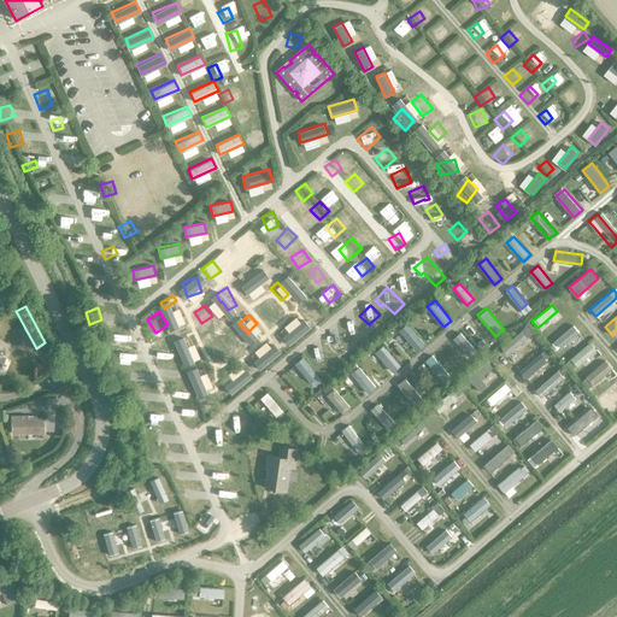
[(350,321),(339,329),(348,340),(359,331),(350,321)]
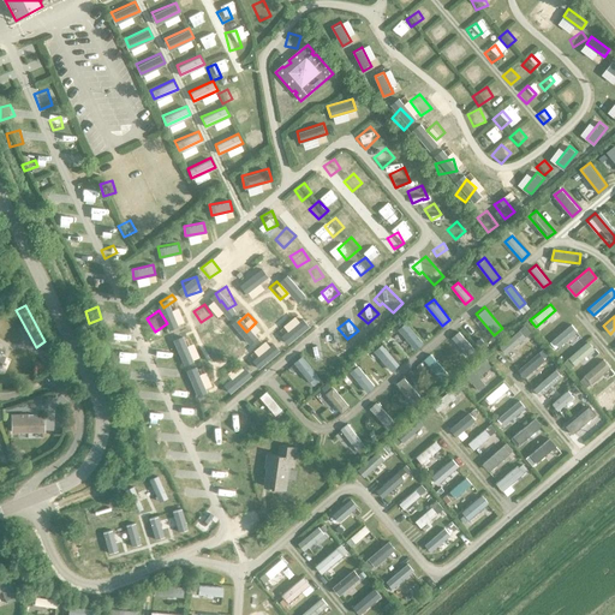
[(183,340),(193,332),(185,321),(175,328),(183,340)]
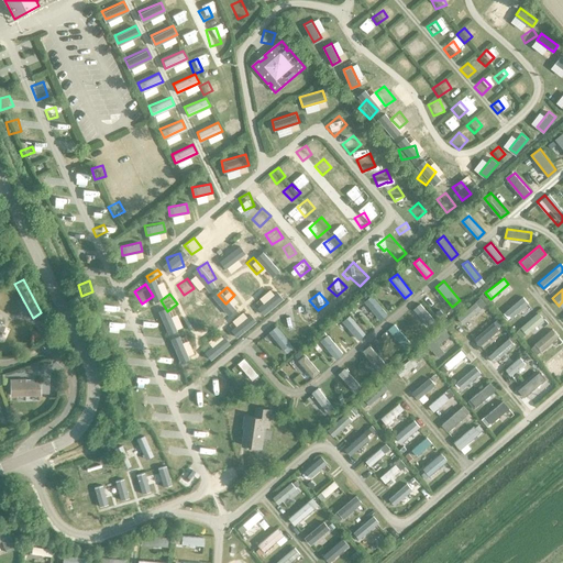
[(387,313),(372,294),(364,300),(379,319),(387,313)]
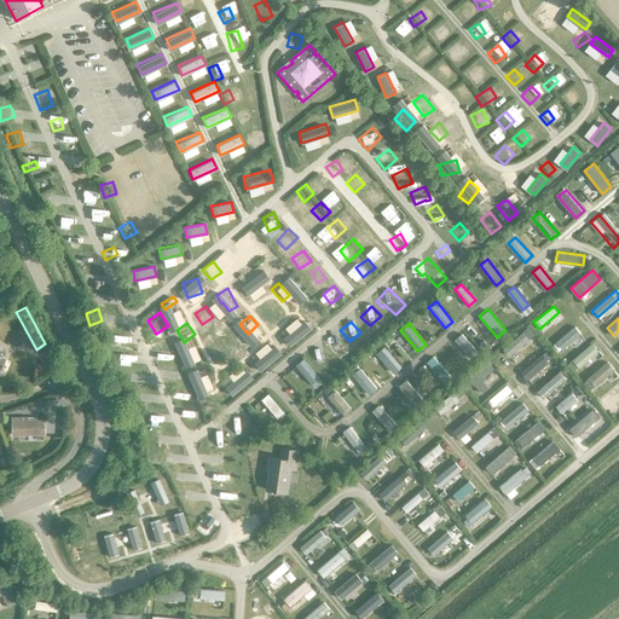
[(580,333),(574,327),(556,341),(562,348),(580,333)]
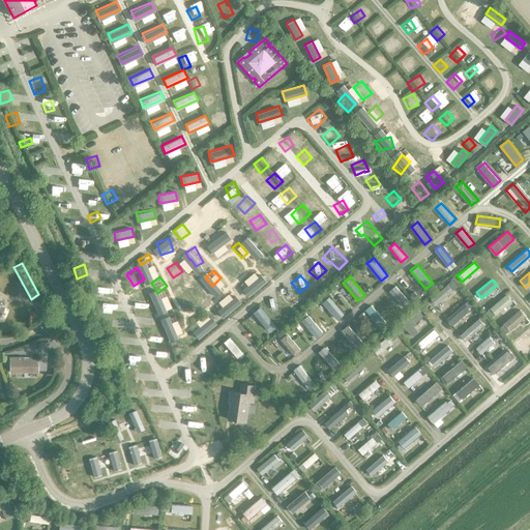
[(94,281),(85,285),(90,295),(99,290),(94,281)]
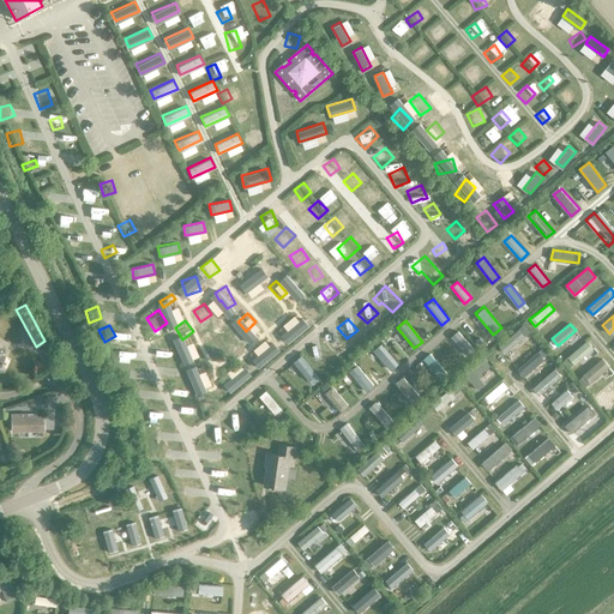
[(529,331),(523,325),(499,345),(505,353),(529,331)]
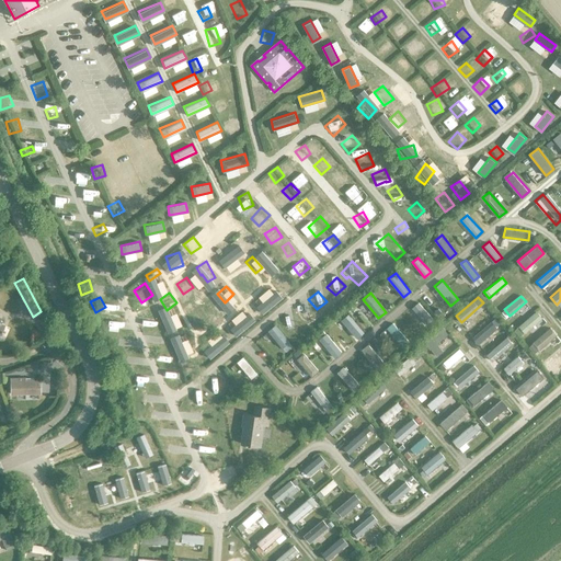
[(201,309),(208,318),(219,309),(212,300),(201,309)]
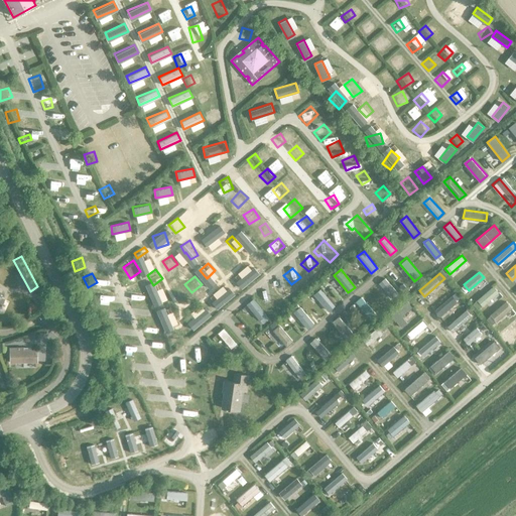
[(399,293),(385,277),(379,282),(393,298),(399,293)]
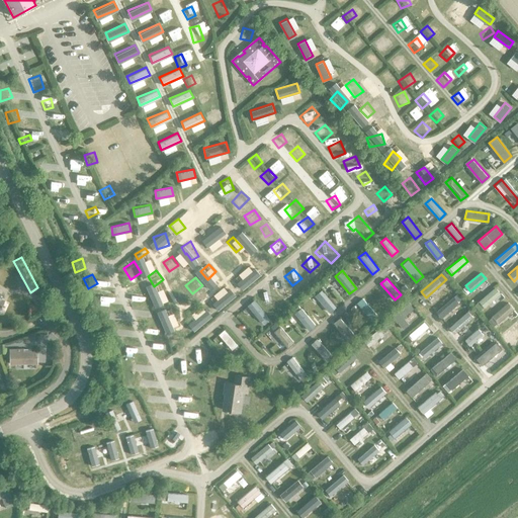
[(336,300),(344,295),(334,281),(327,286),(336,300)]
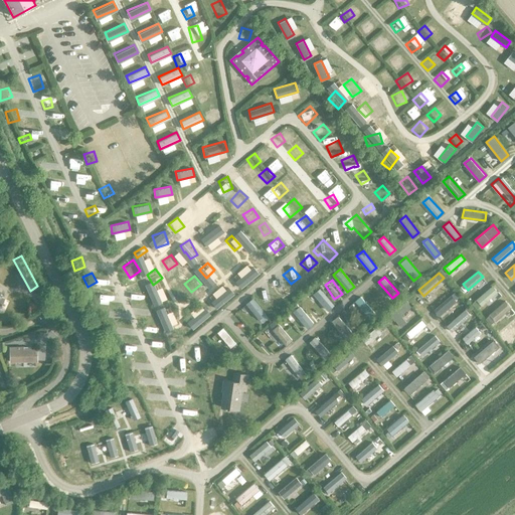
[(139,297),(149,291),(142,281),(133,288),(139,297)]
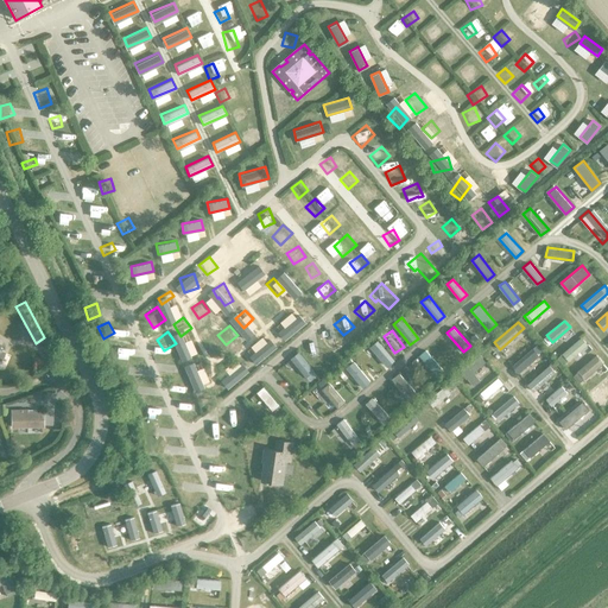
[(323,352),(336,343),(328,331),(316,341),(323,352)]
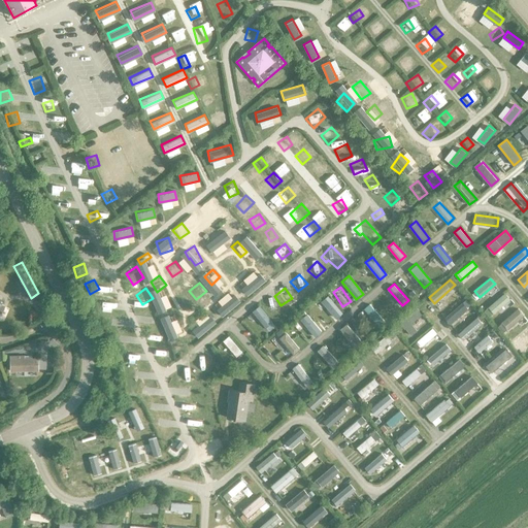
[(226,289),(219,297),(224,301),(231,293),(226,289)]
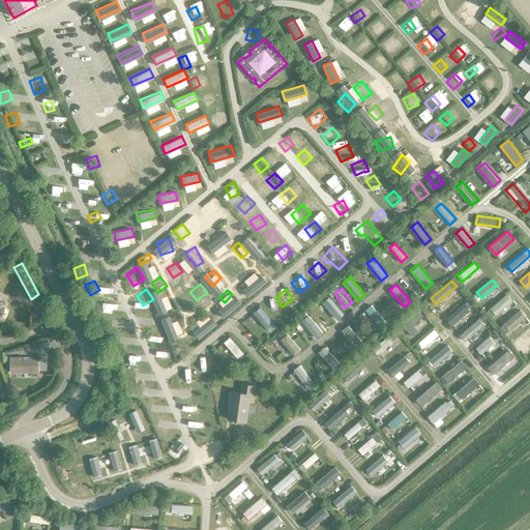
[(512,299),(507,293),(490,307),(495,314),(512,299)]
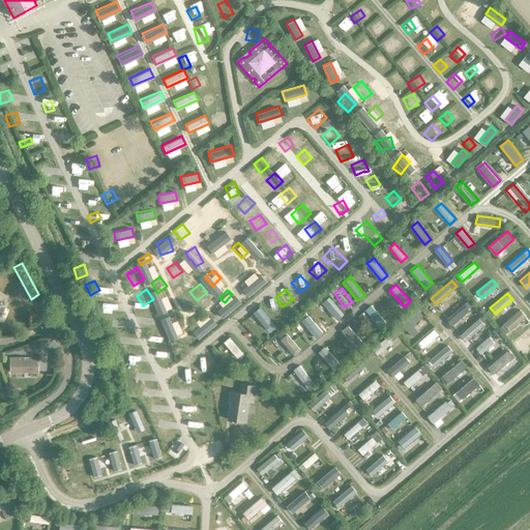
[(185,296),(176,304),(184,314),(194,305),(185,296)]
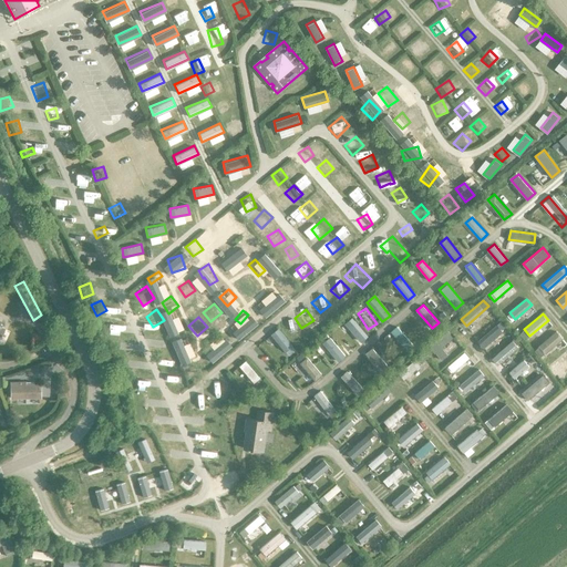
[(368,336),(351,317),(344,323),(361,341),(368,336)]
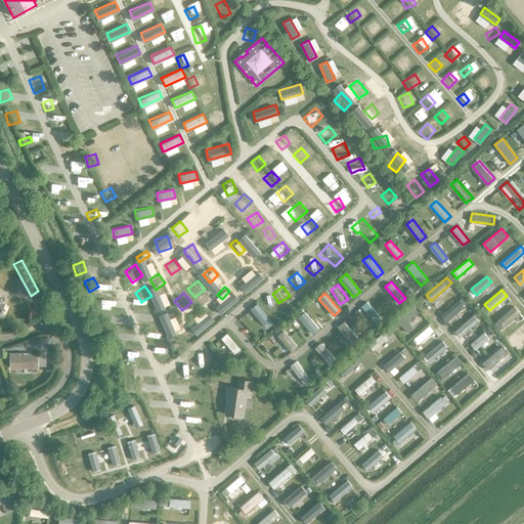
[(266,313),(277,305),(270,296),(259,304),(266,313)]
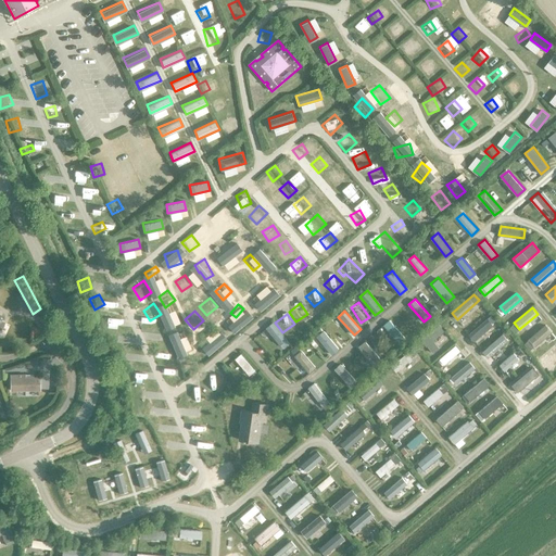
[(495,320),(491,315),(469,335),(475,341),(493,325),(492,324),(495,320)]
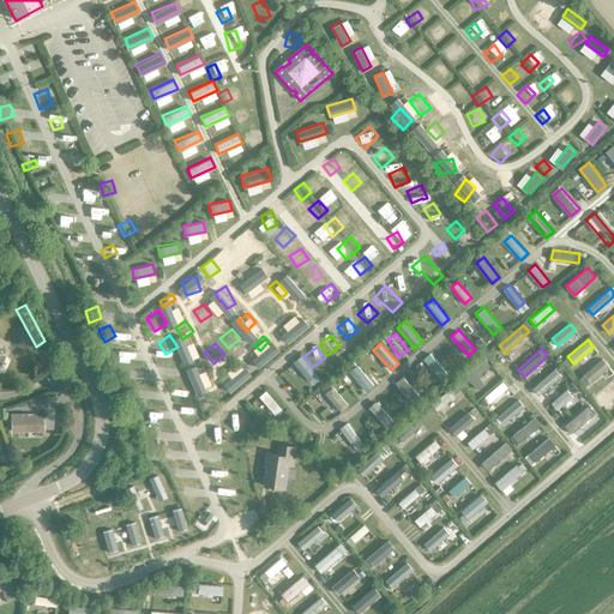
[(248,367),(257,359),(247,349),(239,356),(248,367)]
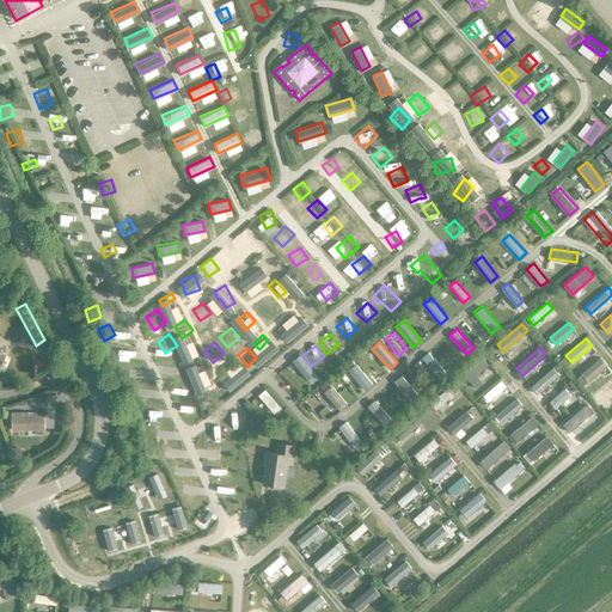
[(445,371),(428,352),(421,357),(438,377),(445,371)]
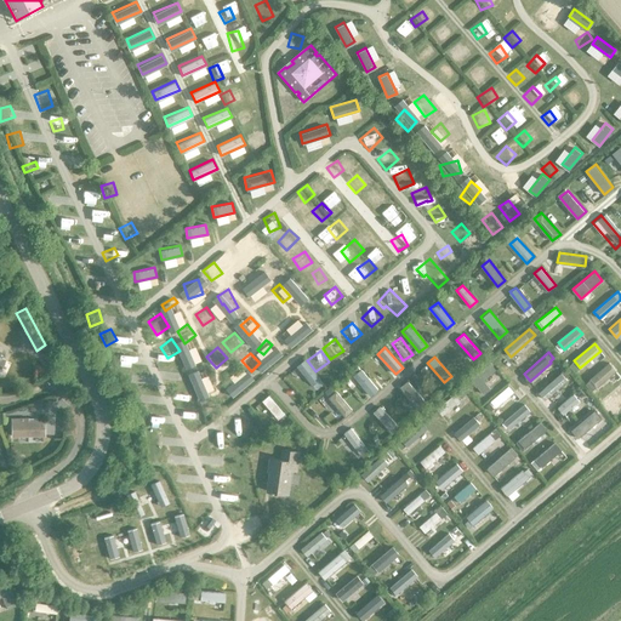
[(319,377),(306,360),(297,368),(312,385),(319,377)]
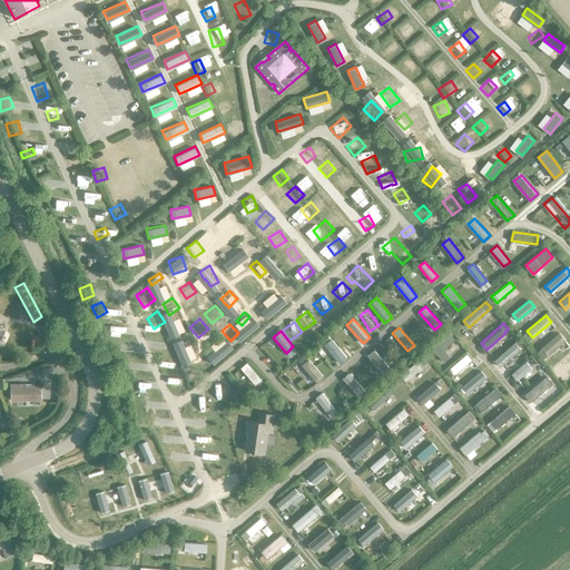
[(567,340),(559,332),(541,347),(548,355),(567,340)]
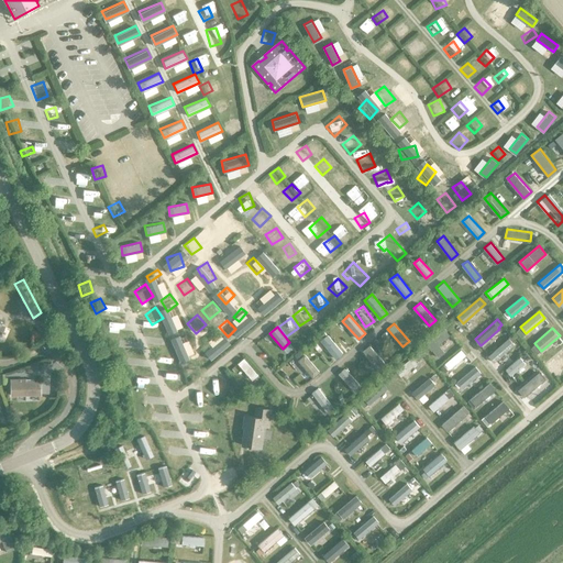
[(169,334),(175,344),(185,339),(179,329),(169,334)]
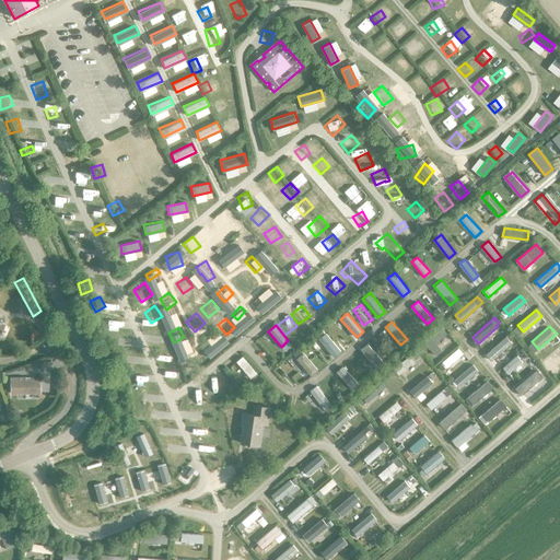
[(442,329),(424,345),(430,350),(436,357),(442,352),(435,345),(447,335),(442,329)]
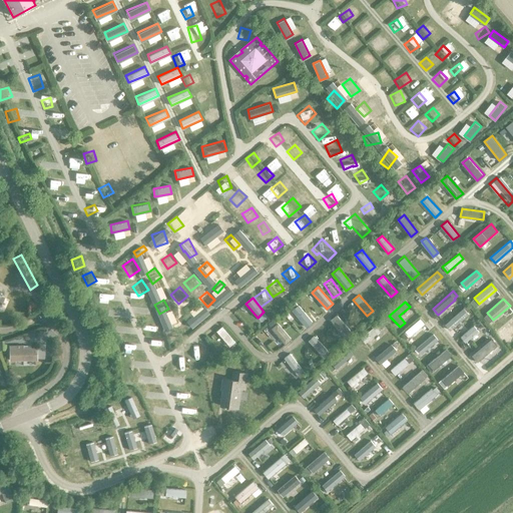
[(312,321),(298,305),(291,311),(305,327),(312,321)]
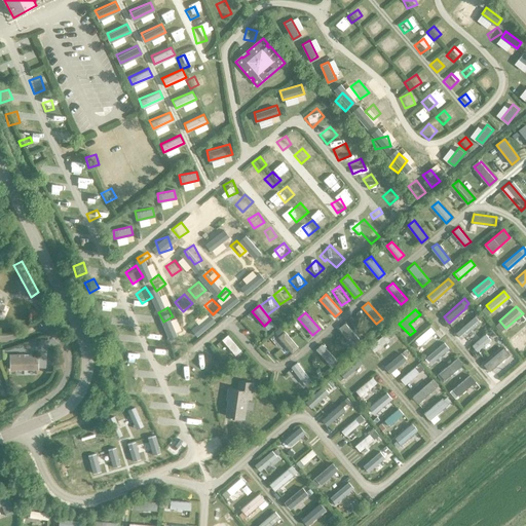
[(195,314),(187,322),(190,326),(198,318),(195,314)]
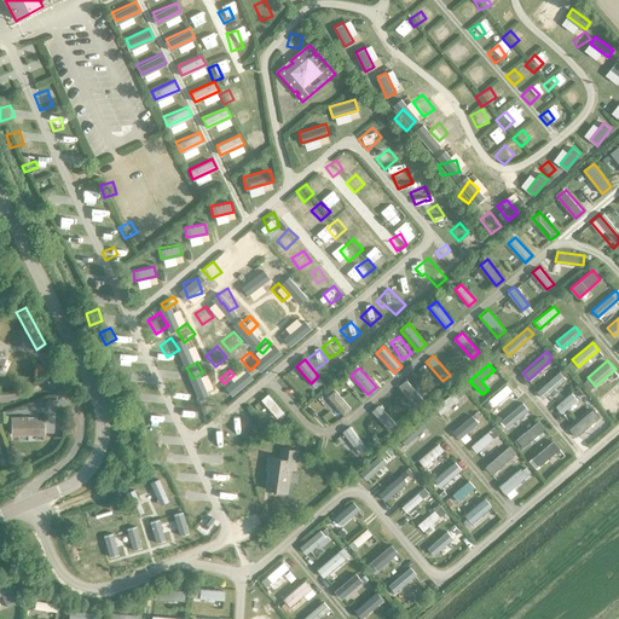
[(566,380),(560,371),(537,391),(544,399),(566,380)]
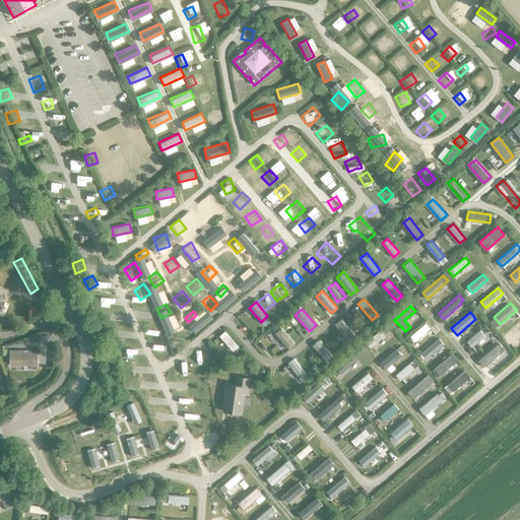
[(112,317),(100,323),(106,333),(117,327),(112,317)]
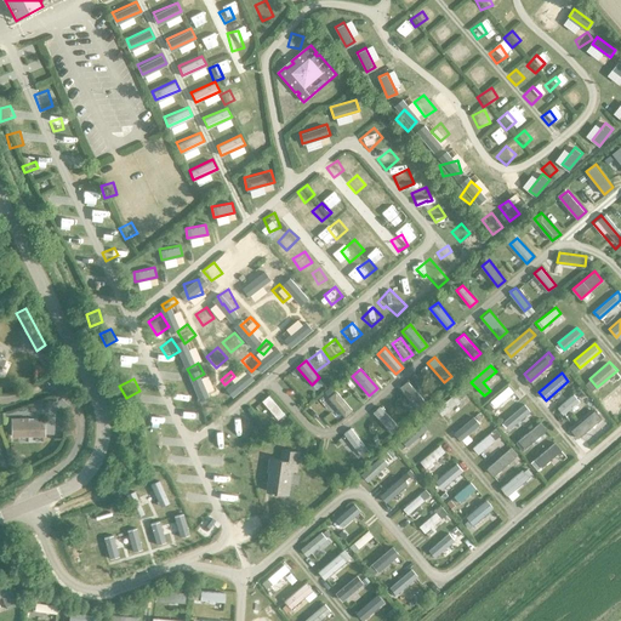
[(174,394),(186,391),(182,380),(170,383),(174,394)]
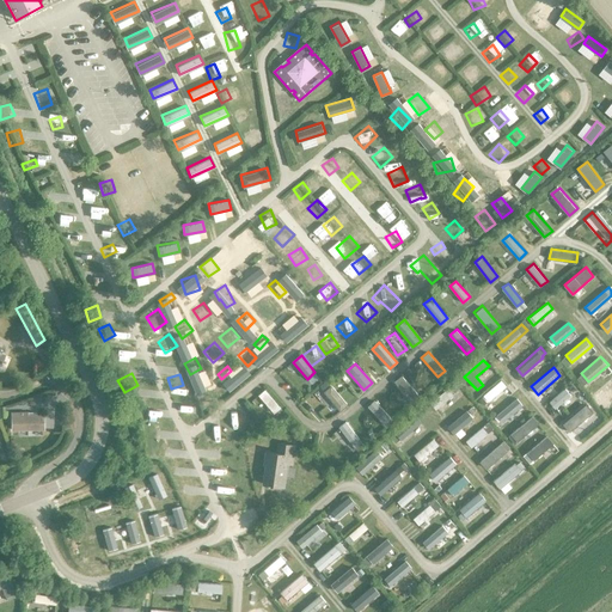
[(418,395),(402,374),(395,380),(411,401),(418,395)]
